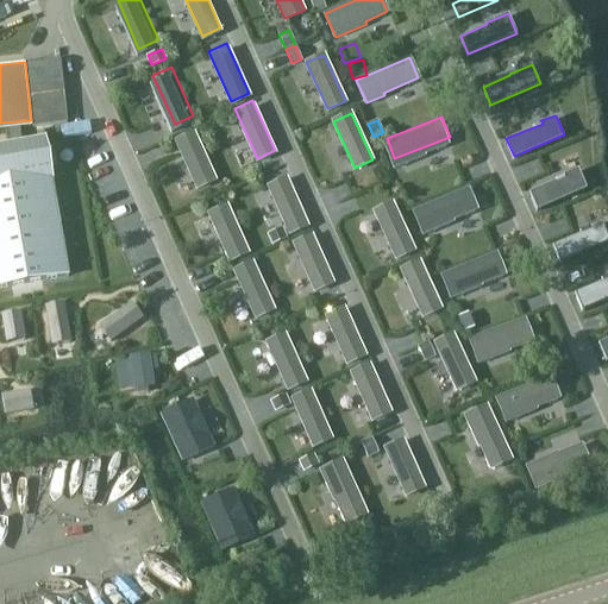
[(219,172),(196,123),(176,132),(199,183),(219,172)]
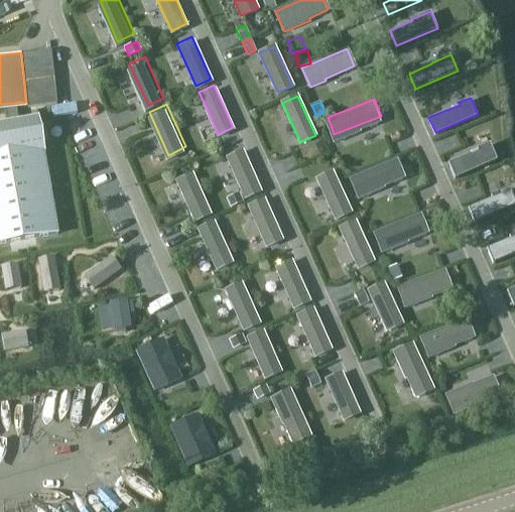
[(38,115),(0,120),(0,239),(57,230),(38,115)]
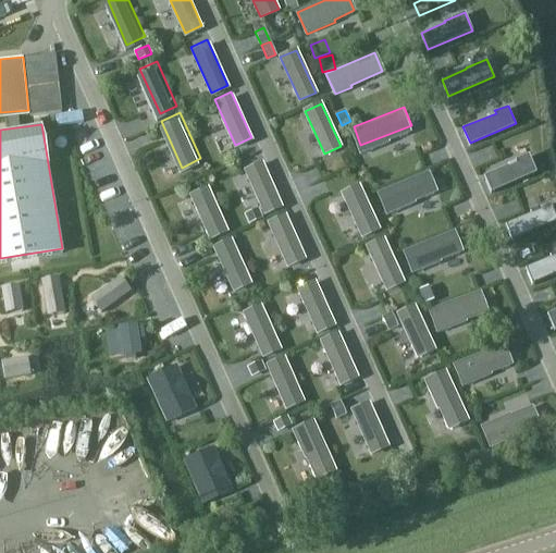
[(517,160),(484,174),(492,191),(538,171),(529,151),(516,158),(517,160)]
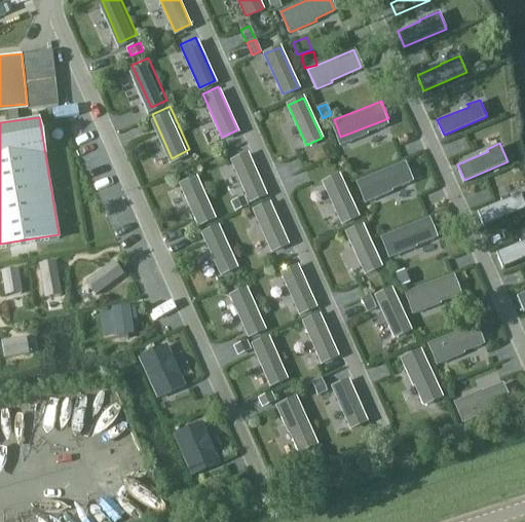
[(246,149),(230,156),(250,199),(265,192),(246,149)]
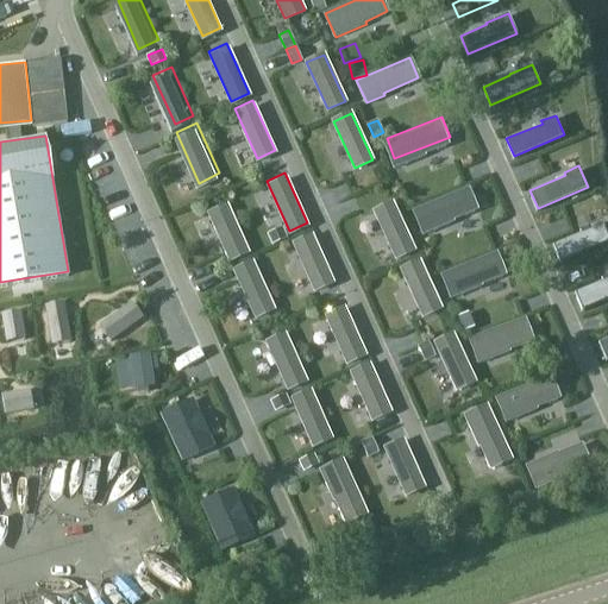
[(437,195),(459,188),(457,177),(434,183),(437,195)]
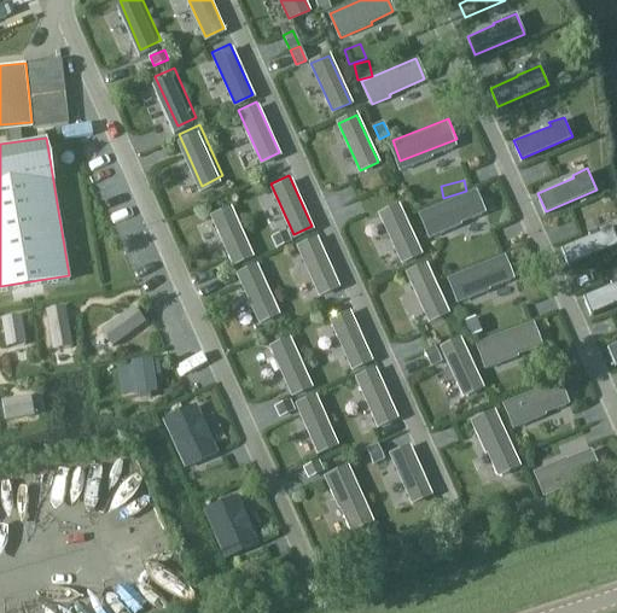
[(215,185),(181,193),(186,212),(220,203),(215,185)]
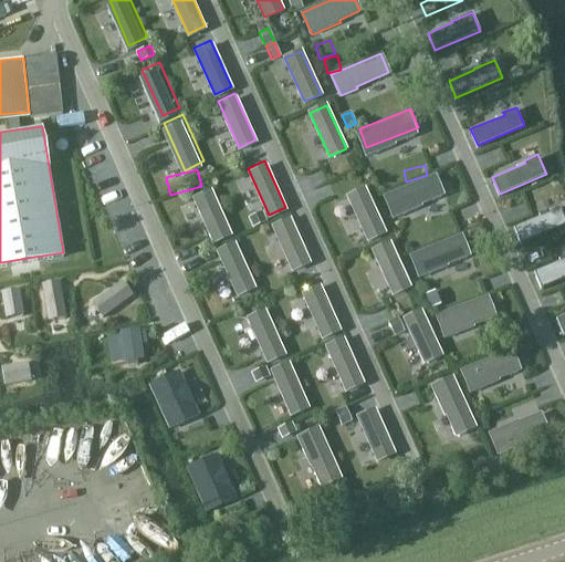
[(380,178),(384,190),(404,185),(399,173),(380,178)]
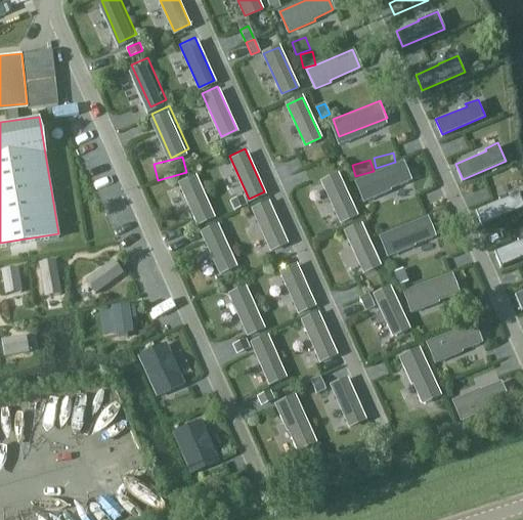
[(401,163),(356,181),(364,201),(390,190),(389,187),(408,179),(401,163)]
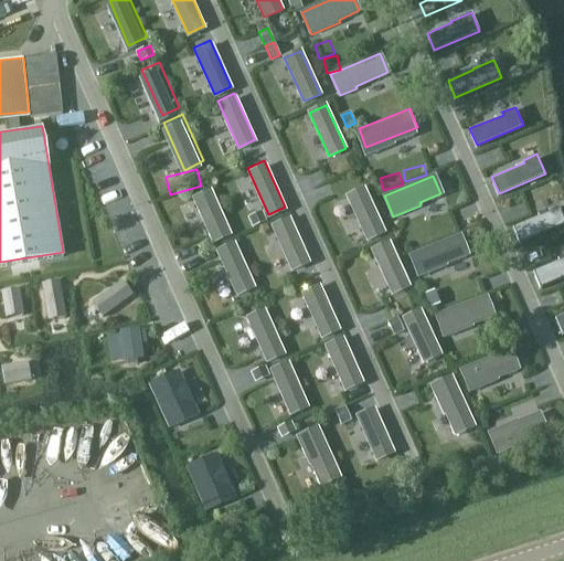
[(234,228),(213,182),(194,191),(214,237),(234,228)]
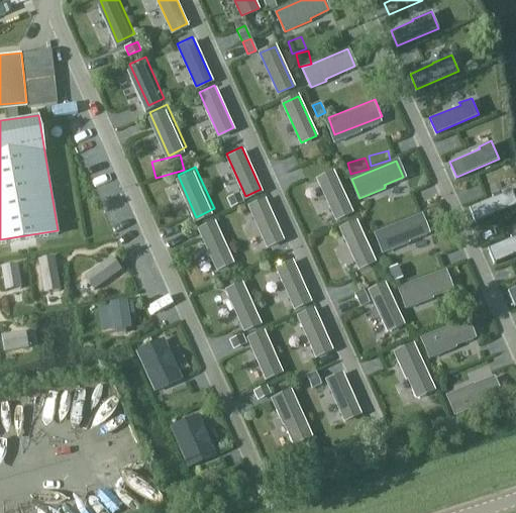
[(333,173),(317,180),(335,219),(350,212),(333,173)]
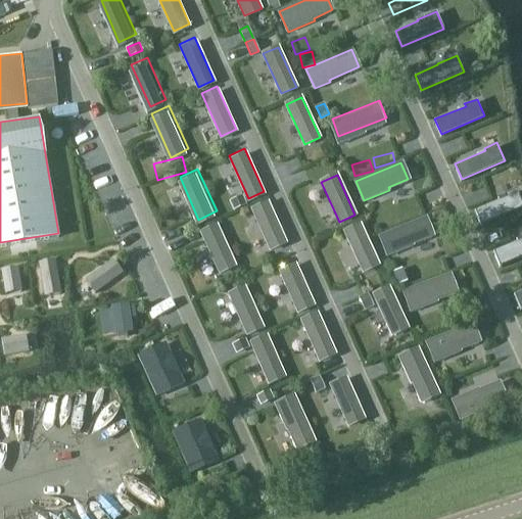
[(507,196),(476,208),(482,223),(521,205),(521,198),(517,188),(505,193),(507,196)]
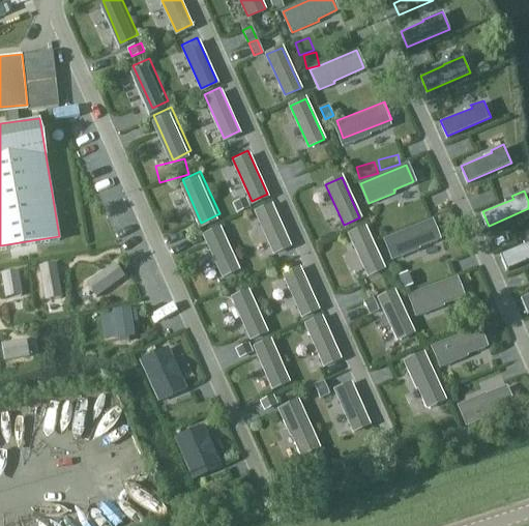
[(246,198),(234,204),(237,212),(250,206),(246,198)]
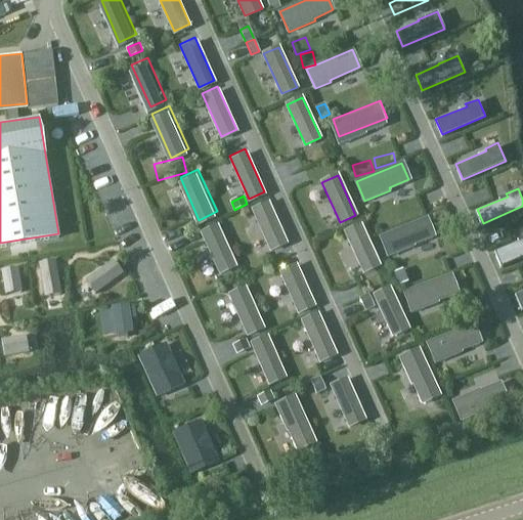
[(267,198),(252,205),(271,248),(287,241),(267,198)]
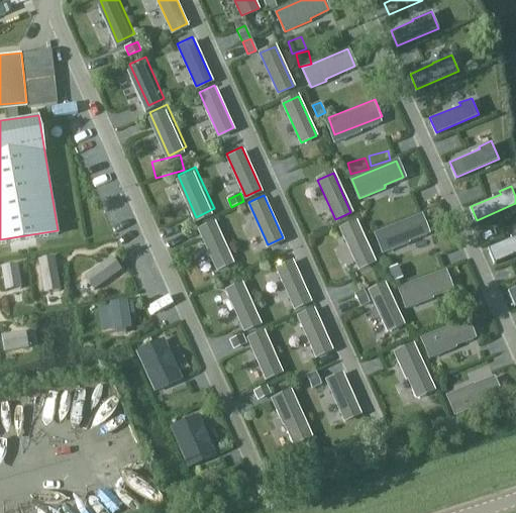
[(421,215),(376,233),(383,252),(410,242),(408,239),(427,232),(421,215)]
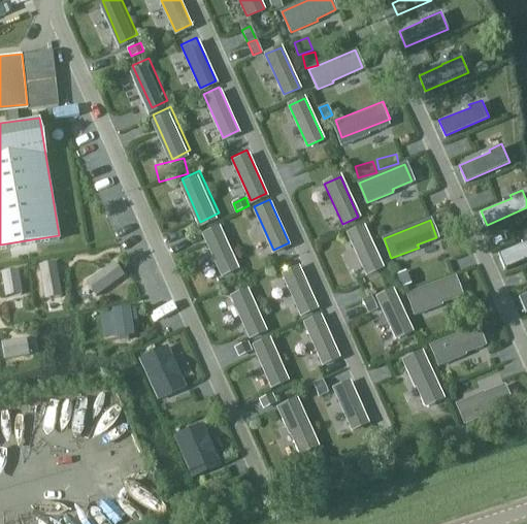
[(240,261),(222,221),(203,229),(222,271),(240,261)]
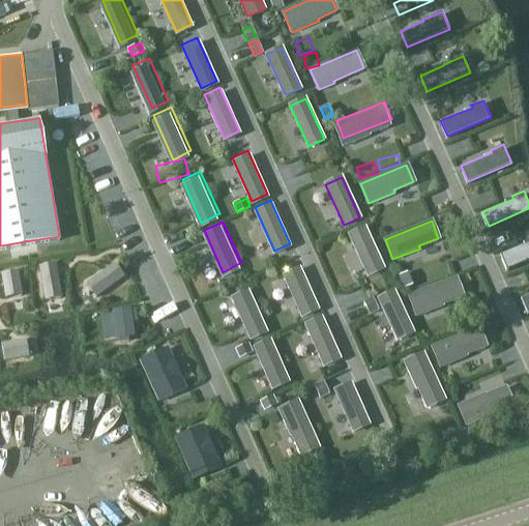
[(364,228),(349,235),(368,274),(383,267),(364,228)]
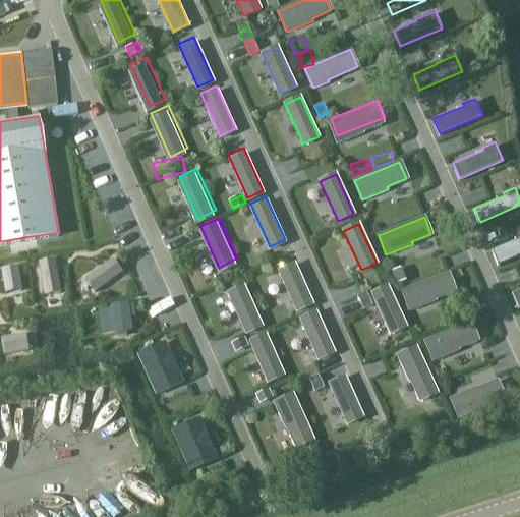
[(519,236),(493,248),(499,264),(519,253),(519,236)]
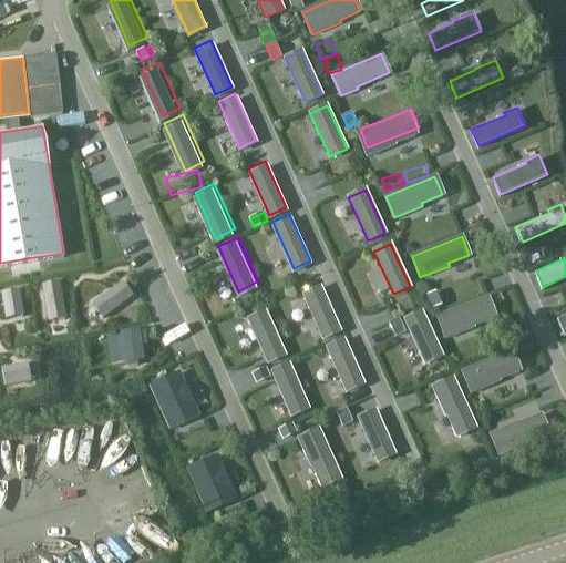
[(139,262),(102,273),(105,286),(143,275),(139,262)]
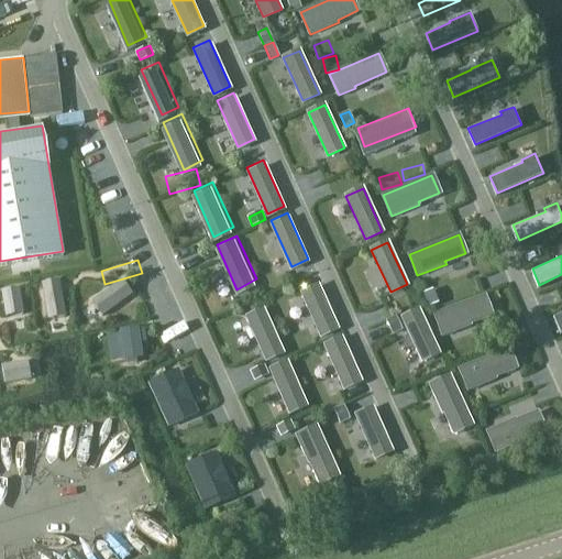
[(57,277),(42,280),(50,317),(64,314),(57,277)]
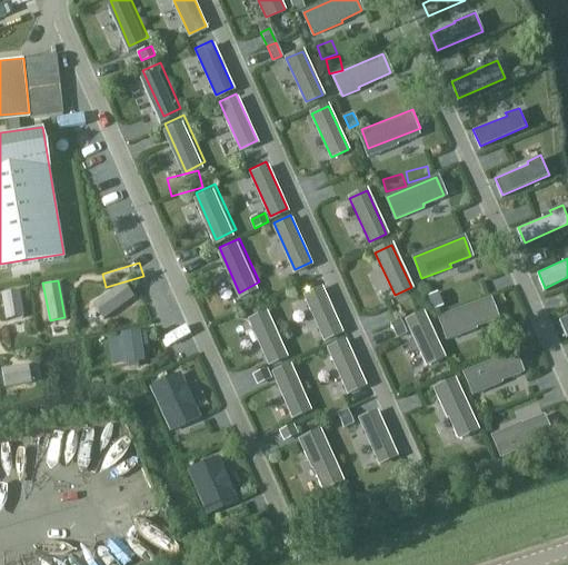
[(125,281),(95,304),(103,317),(133,295),(125,281)]
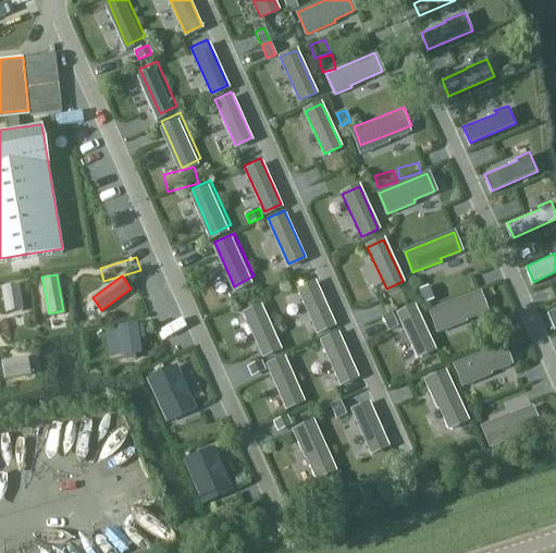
[(313,278),(296,285),(317,331),(334,323),(313,278)]
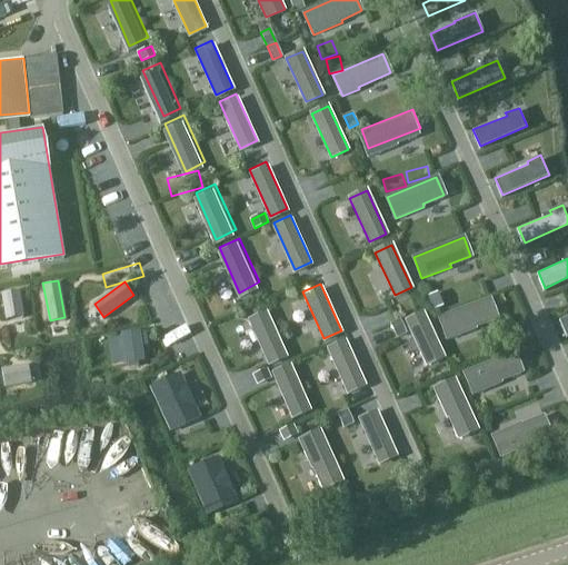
[(18,289),(2,291),(7,317),(22,315),(18,289)]
